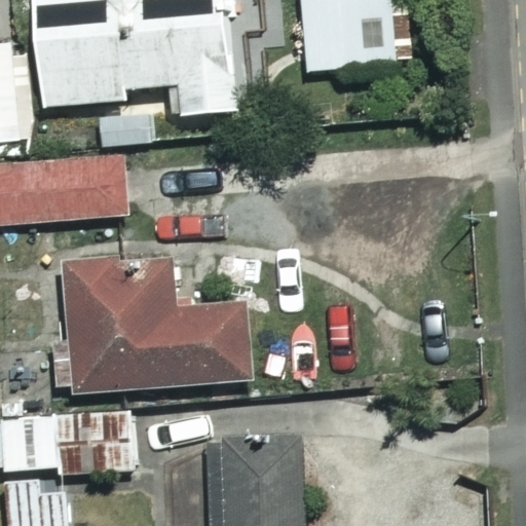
[(239,110),(230,0),(31,0),(40,106),(122,100),(121,87),(172,83),(174,115),(239,110)]
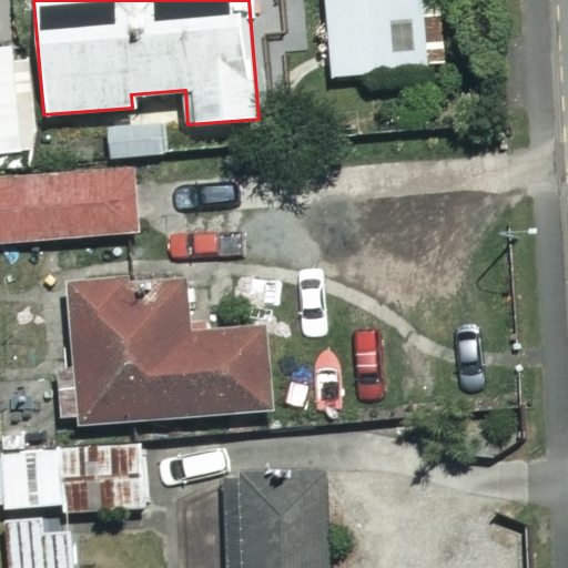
[(433,70),(426,0),(325,0),(332,78),(433,70)]
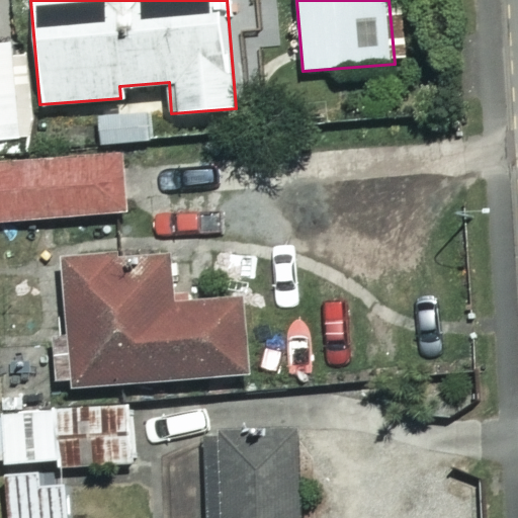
[(0,142),(18,141),(11,42),(0,44),(0,142)]
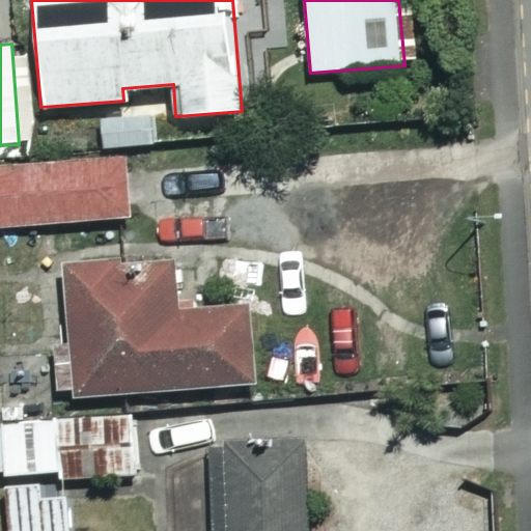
[(0,227),(127,216),(121,158),(0,168),(0,227)]
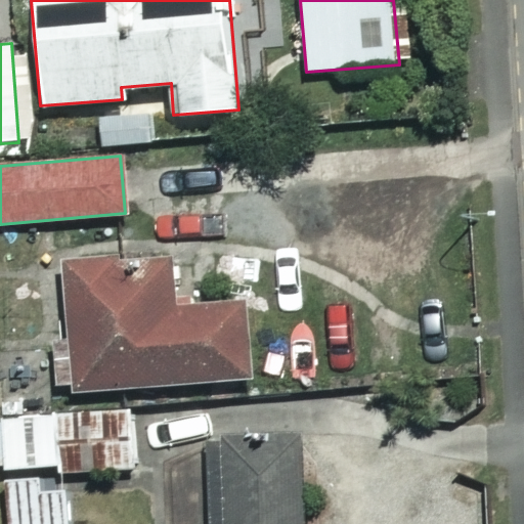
[(166,263),(61,269),(70,391),(246,380),(241,302),(169,306),(166,263)]
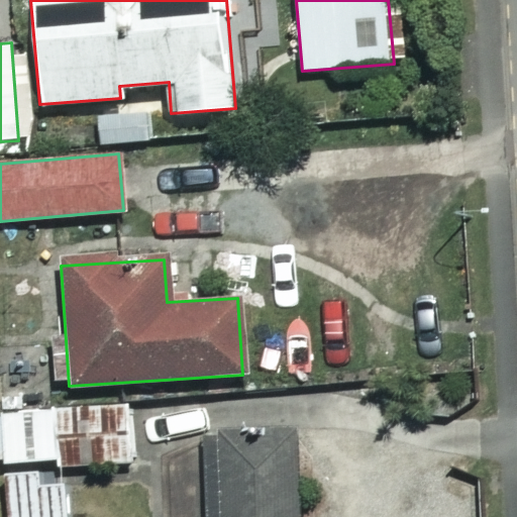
[(0,472),(2,473),(4,516),(72,516),(70,469),(139,464),(136,408),(0,415),(0,472)]
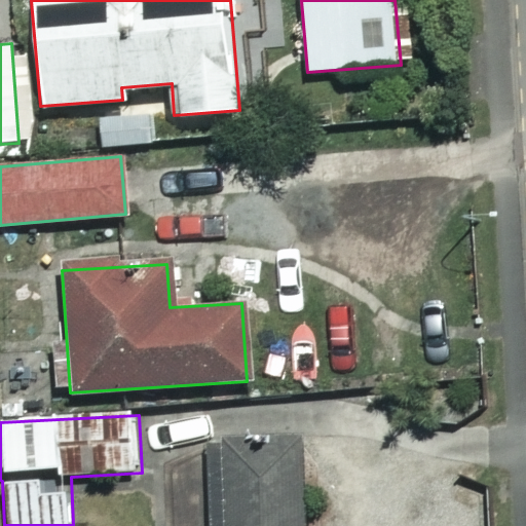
[(300,525),(296,442),(214,447),(218,525),(300,525)]
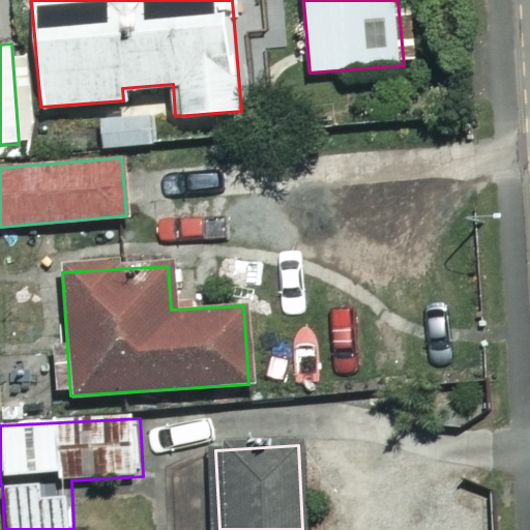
All buildings are outlined.
